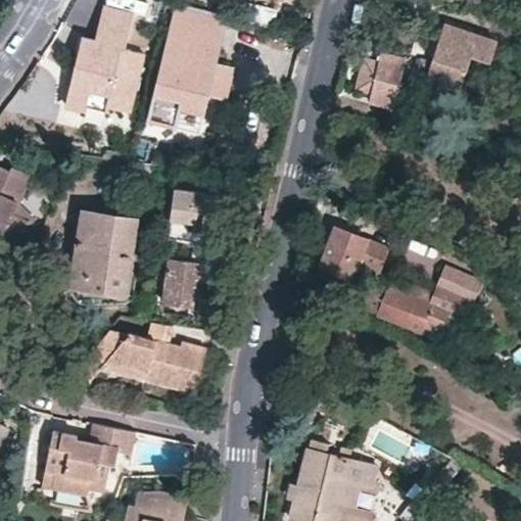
[(203,114),(208,95),(217,63),(228,17),(176,3),(147,116),(173,123),(177,109),(203,114)]
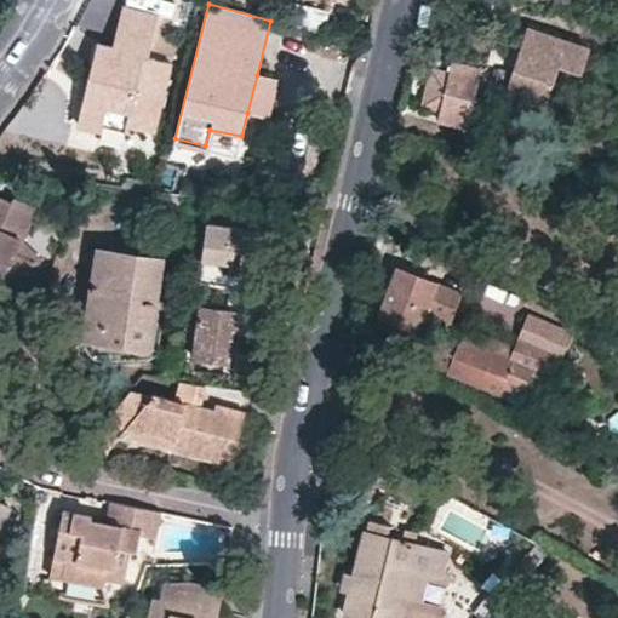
[(318,33),(322,13),(297,6),(291,26),(318,33)]
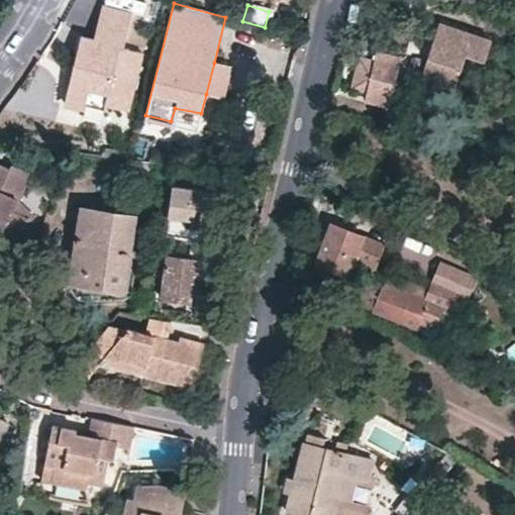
[(104,107),(126,112),(139,55),(120,50),(130,14),(102,7),(93,38),(82,36),(65,107),(83,110),(85,105),(103,110),(104,107)]
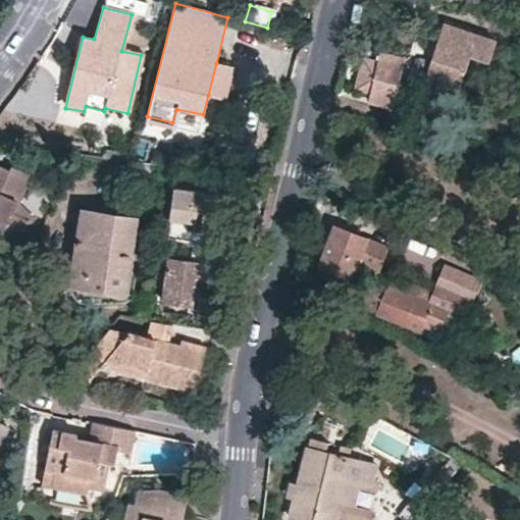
[(488,63),(496,39),(444,22),(431,60),(464,71),(470,57),(488,63)]
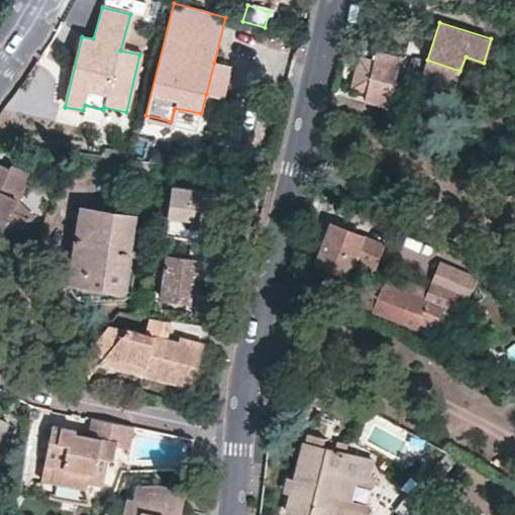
[(358,59),(352,88),(368,91),(366,101),(387,106),(390,106),(402,108),(408,84),(395,80),(400,59),(377,54),(374,61),(358,59)]
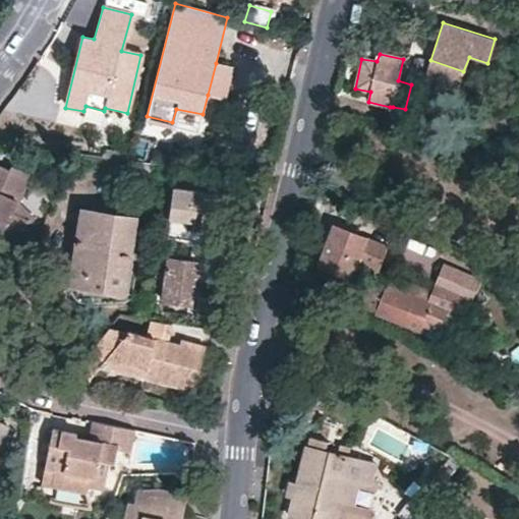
[(430,60),(423,81),(457,93),(463,71),(430,60)]
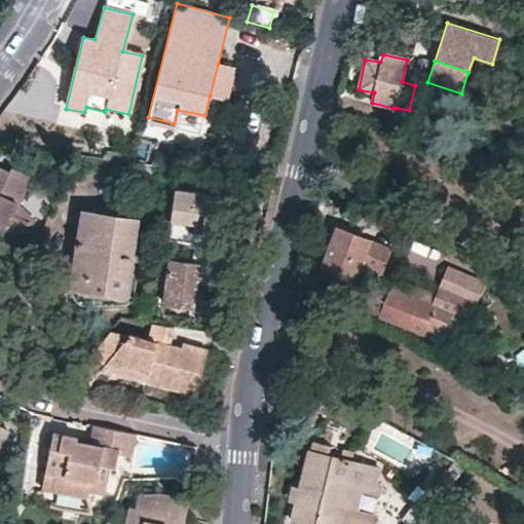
[(235,68),(218,64),(210,96),(219,100),(229,101),(235,68)]
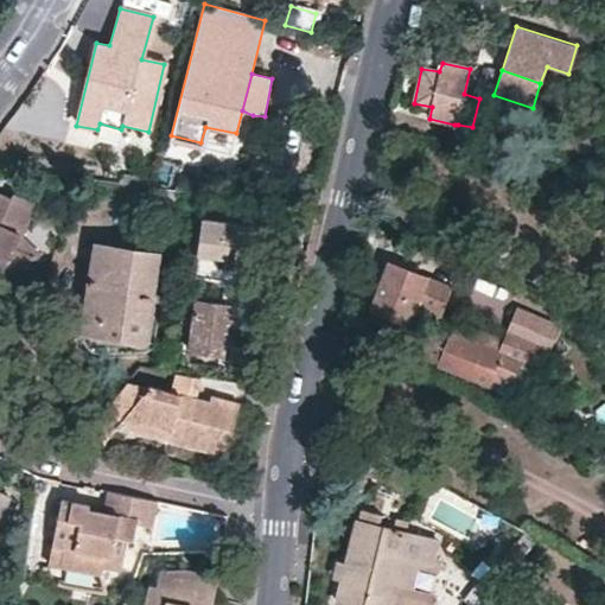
[(8,198),(0,195),(0,293),(14,299),(33,256),(16,249),(34,205),(12,196),(8,198)]
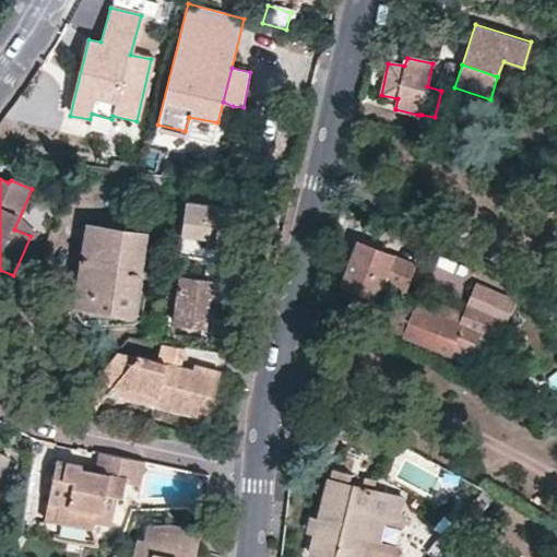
[(143,203),(154,205),(156,193),(145,192),(143,203)]
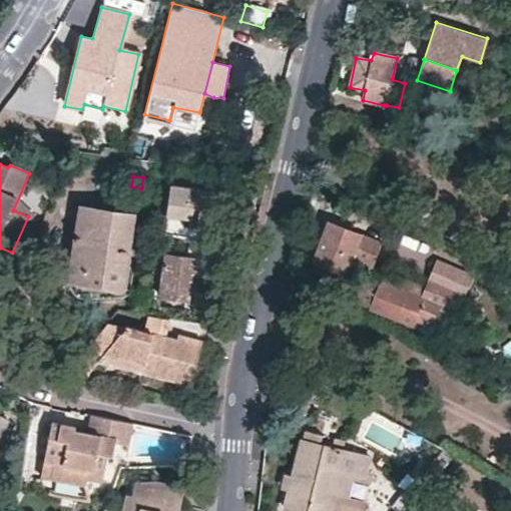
[(216,273),(219,239),(205,236),(206,229),(211,230),(217,229),(221,224),(222,219),(221,214),(216,208),(211,206),(213,189),(171,185),(159,297),(193,301),(198,271),(216,273)]
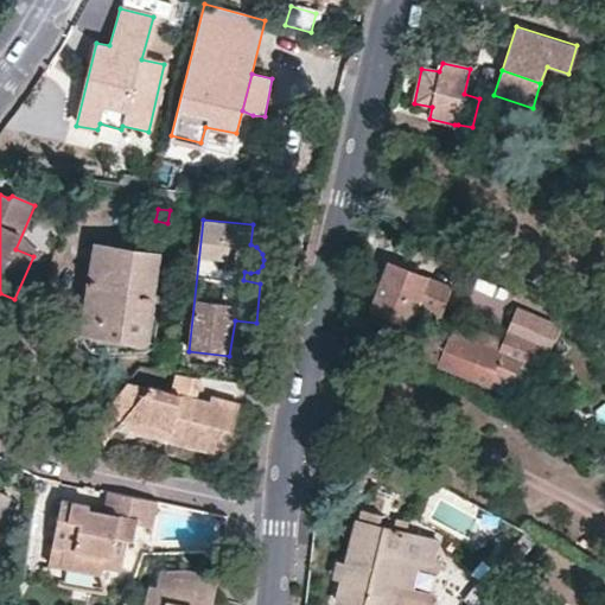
[(159,253),(93,244),(81,333),(146,343),(159,253)]
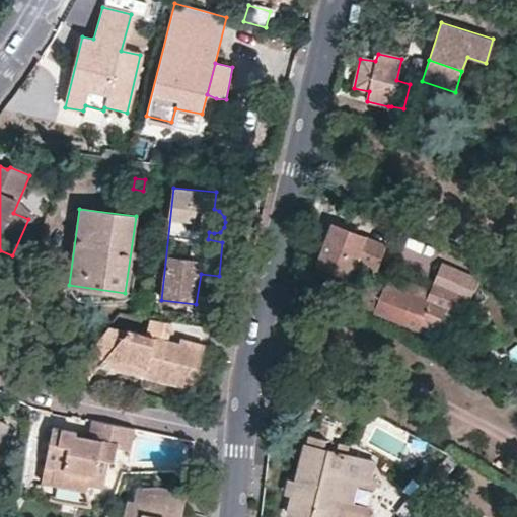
[(373,271),(383,243),(331,224),(316,267),(349,278),(354,264),(373,270),(373,271)]
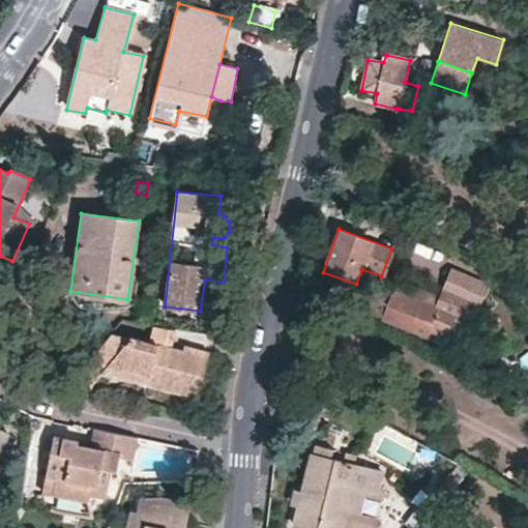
[(441,297),(427,293),(426,295),(422,300),(392,289),(389,297),(382,319),(381,321),(427,338),(432,327),(446,332),(452,317),(463,320),(469,303),(476,305),(487,284),(453,269),(441,297)]
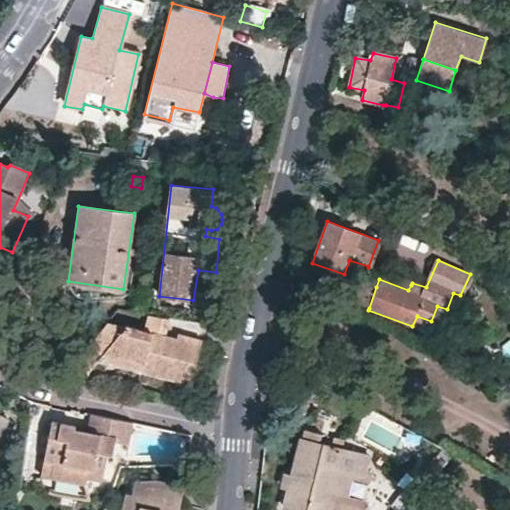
[(411,285),(412,283),(382,274),(379,279),(408,290),(411,285)]
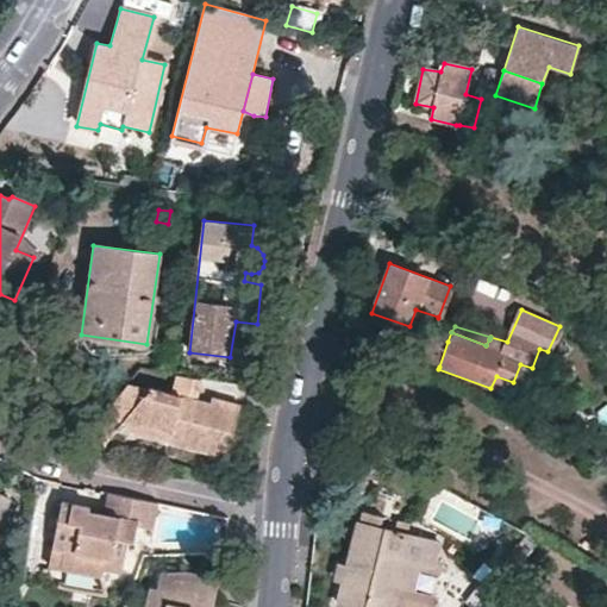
[(448,342),(451,332),(436,327),(433,336),(448,342)]
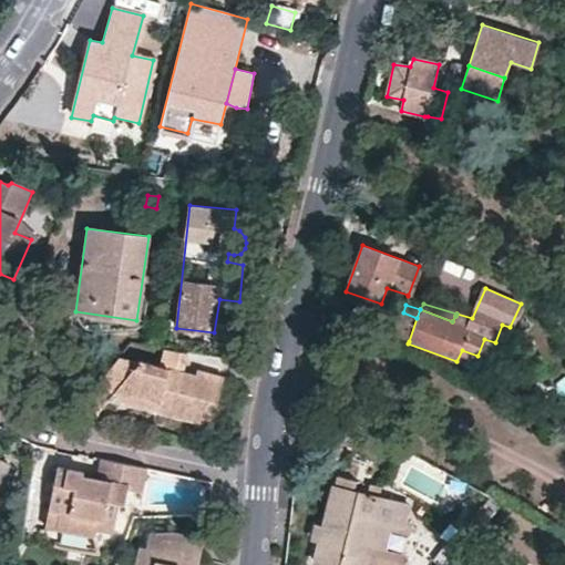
[(409,341),(417,318),(403,312),(394,336),(409,341)]
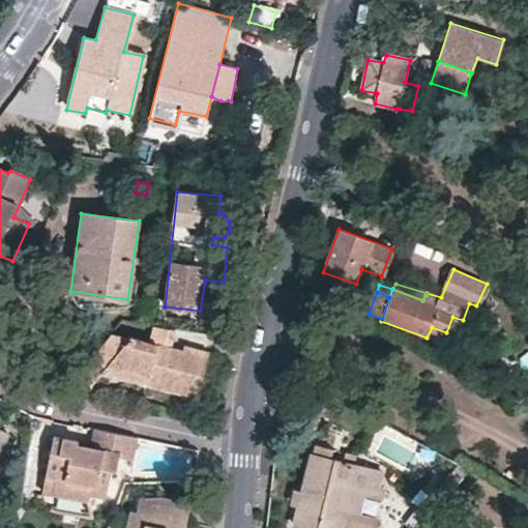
[(183,345),(182,349),(171,347),(175,330),(151,326),(147,342),(111,332),(76,376),(90,386),(101,373),(108,364),(149,375),(147,385),(197,398),(207,351),(183,345)]
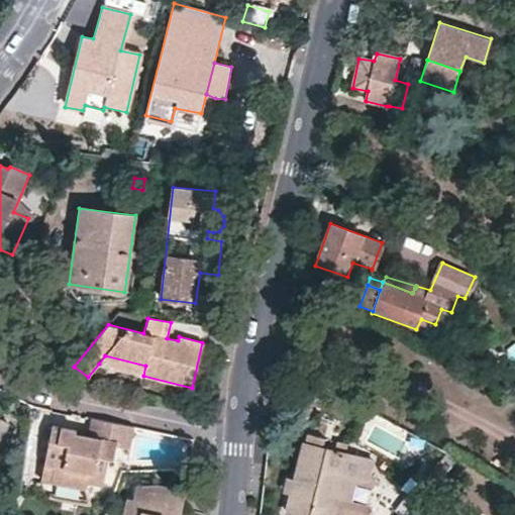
[(143,376),(145,366),(105,355),(99,364),(143,376)]
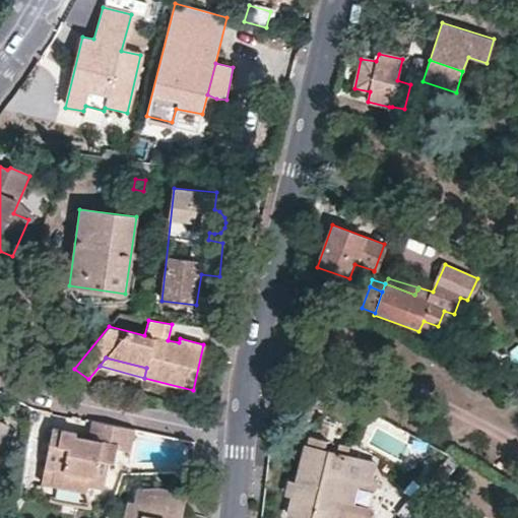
[(0,443),(9,427),(0,423),(0,443)]
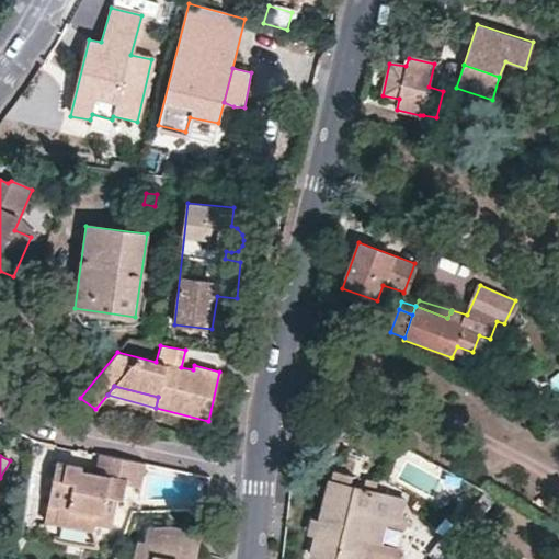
[(99,456),(94,475),(82,474),(82,467),(55,463),(48,503),(58,505),(55,522),(90,528),(92,524),(111,527),(116,502),(122,500),(125,487),(138,489),(143,464),(99,456)]
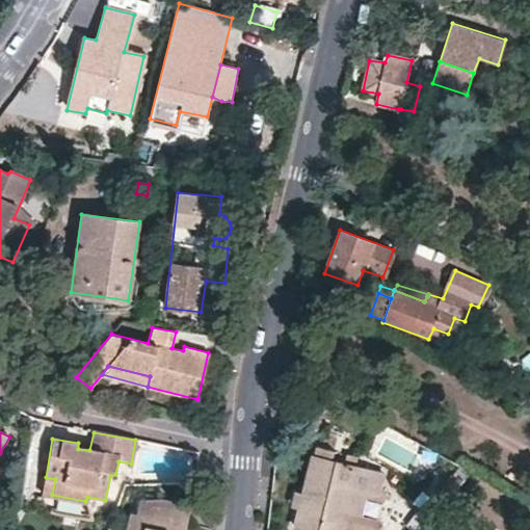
[(375,529),(377,522),(360,518),(365,496),(381,499),(383,492),(378,491),(382,475),(312,457),(300,511),(296,527),(307,529),(375,529)]
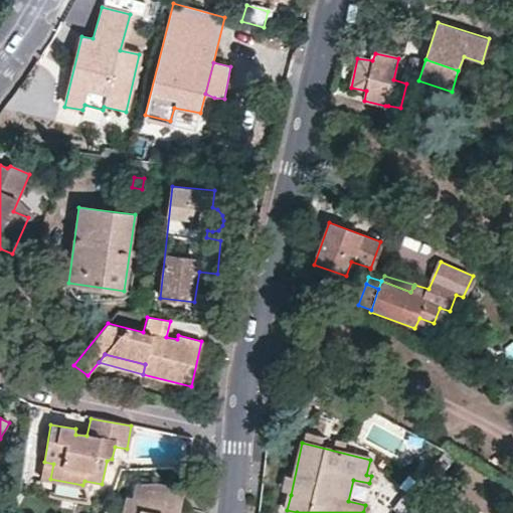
[(415,500),(419,502),(447,468),(435,459),(407,493),(415,500)]
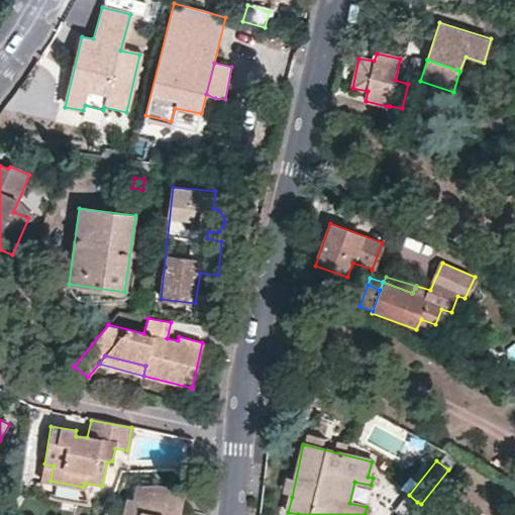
[(117,514),(175,514),(181,492),(155,478),(133,476),(128,499),(120,498),(117,514)]
